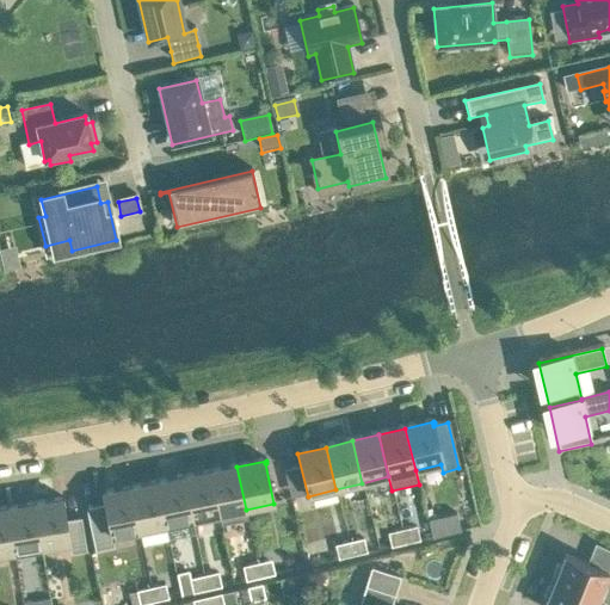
[(236,467),(210,473),(219,516),(246,510),(236,467)]
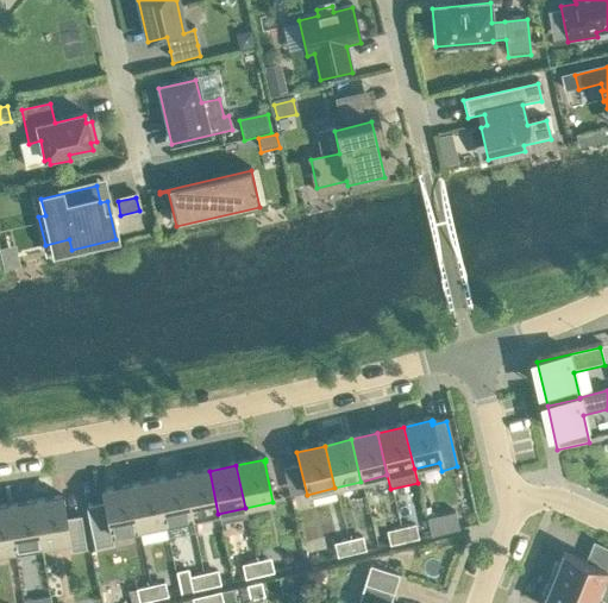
[(210,471),(183,477),(192,519),(218,514),(210,471)]
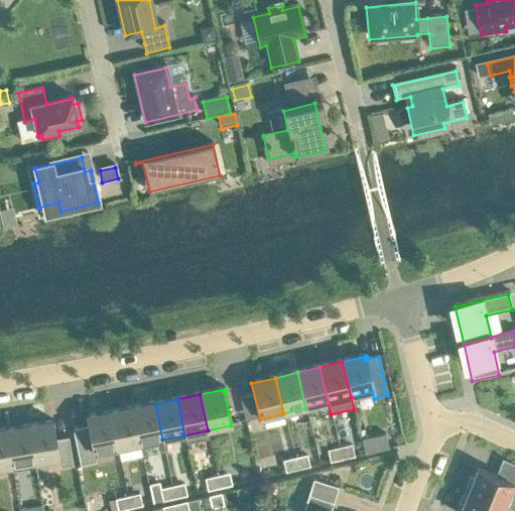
[(162,439),(155,404),(132,408),(140,444),(142,459),(165,454),(162,439)]
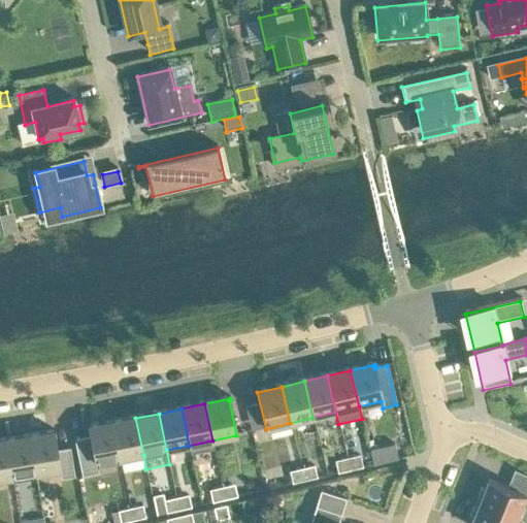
[(135,418),(112,423),(120,459),(143,455),(135,418)]
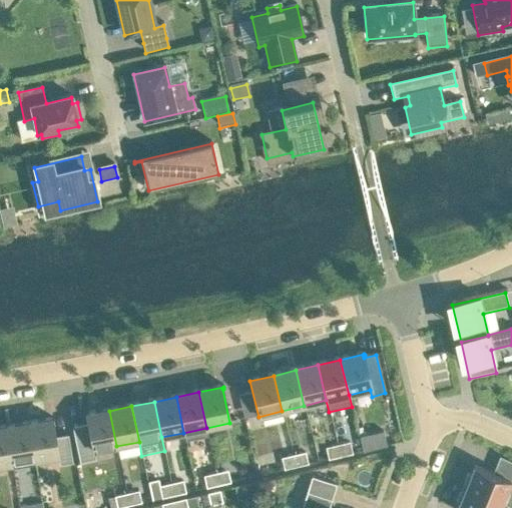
[(116,446),(109,411),(86,415),(88,425),(72,429),(79,464),(95,461),(93,451),(116,446)]
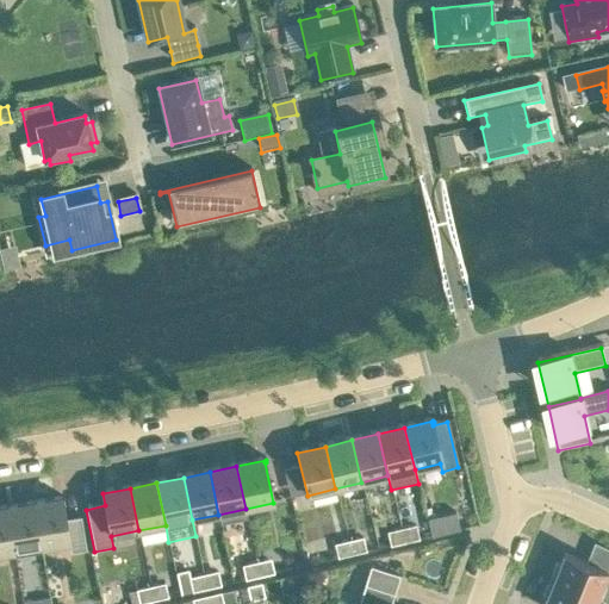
[(63,500),(33,505),(41,547),(68,543),(70,555),(86,553),(81,520),(66,522),(62,502),(63,502),(63,500)]
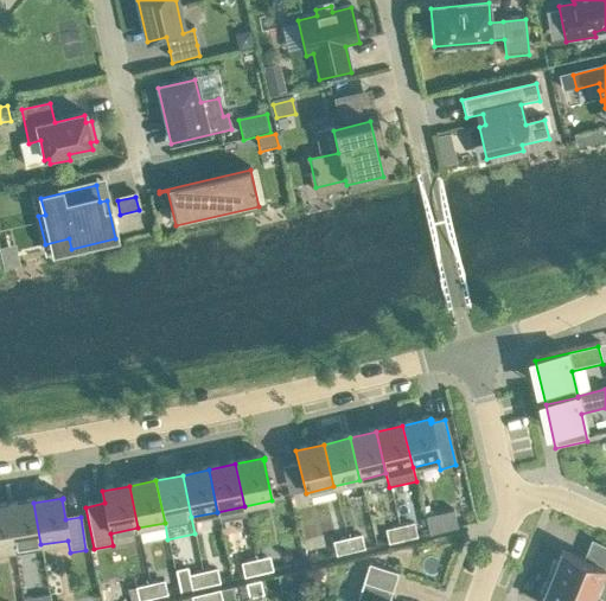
[(33,503),(7,506),(14,549),(40,544),(33,503)]
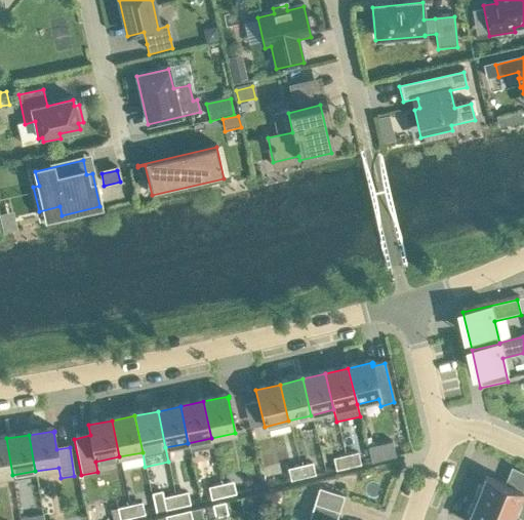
[(6,438),(0,439),(0,477),(12,475),(6,438)]
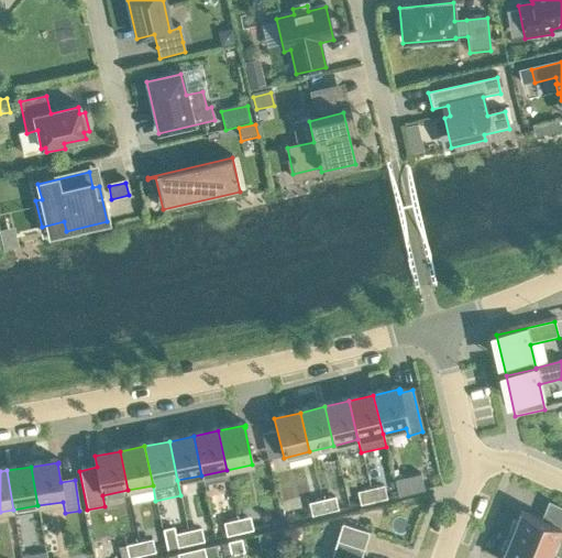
[(421,476),(395,482),(399,498),(425,492),(421,476)]
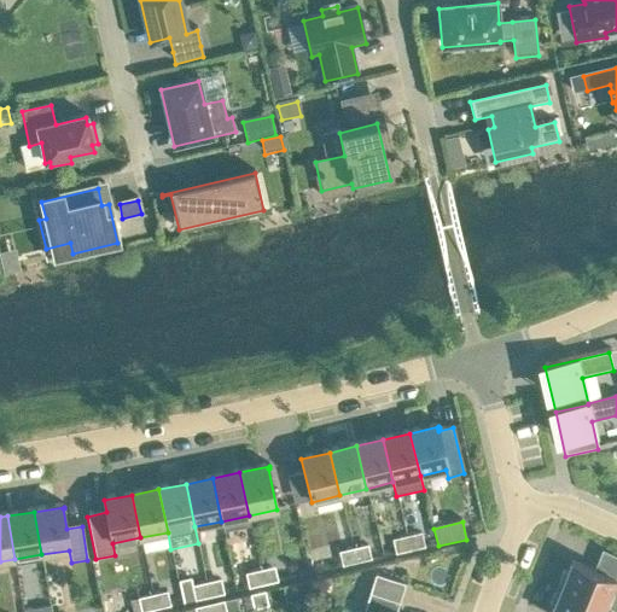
[(418,536),(407,538),(411,553),(420,551),(418,536)]
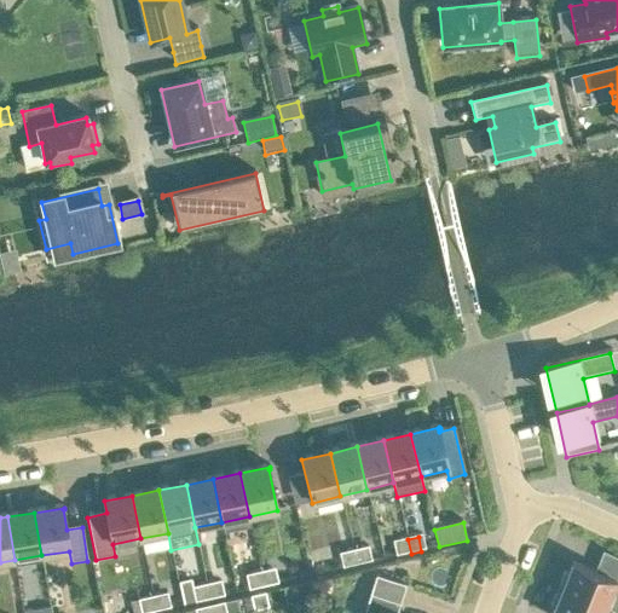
[(411,554),(408,539),(397,542),(400,556),(411,554)]
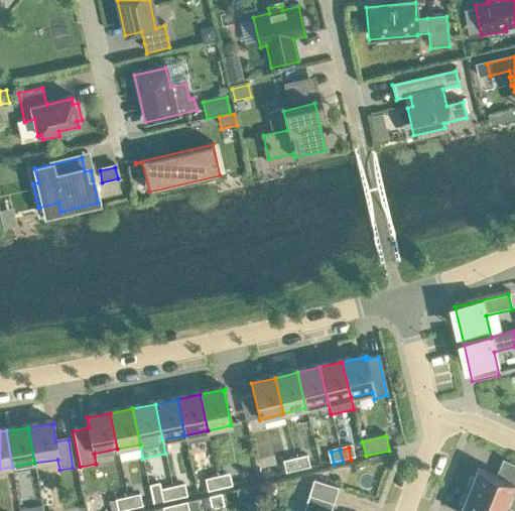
[(303,458),(294,460),(297,472),(306,470),(303,458)]
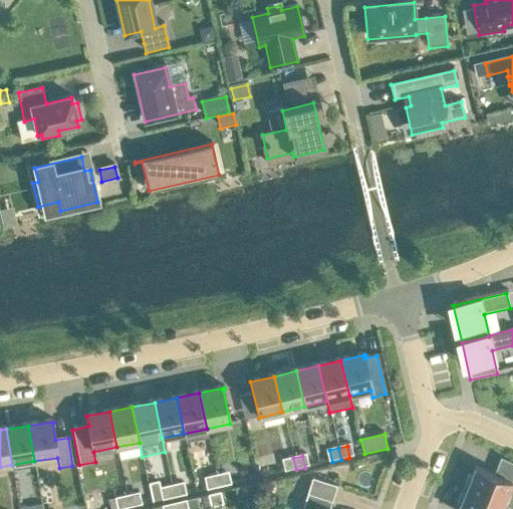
[(296,470),(293,458),(285,460),(287,472),(296,470)]
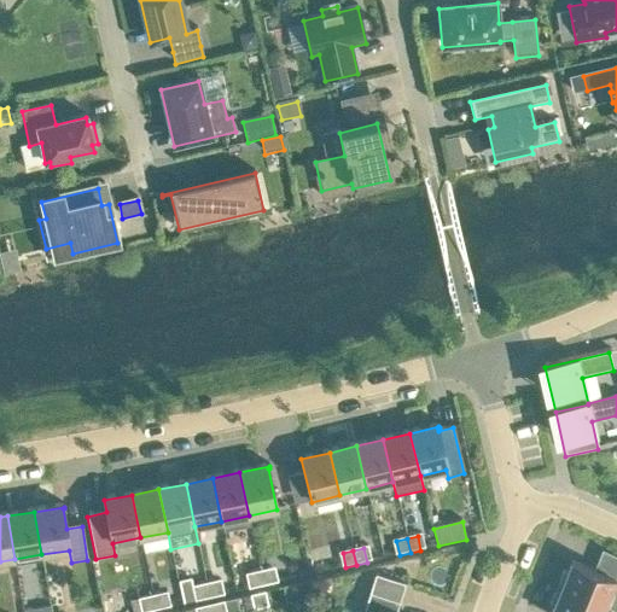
[(616,559),(612,557),(604,576),(571,564),(566,576),(563,573),(556,589),(603,608),(607,611),(616,611),(616,559)]
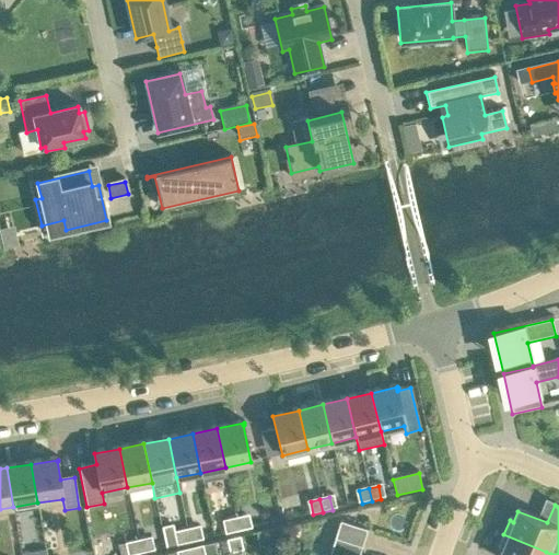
[(245,517),(235,519),(239,532),(248,530),(245,517)]
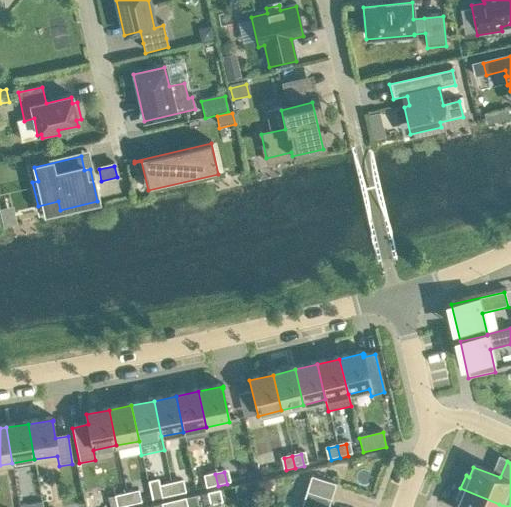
[(218,486),(215,474),(206,476),(209,488),(218,486)]
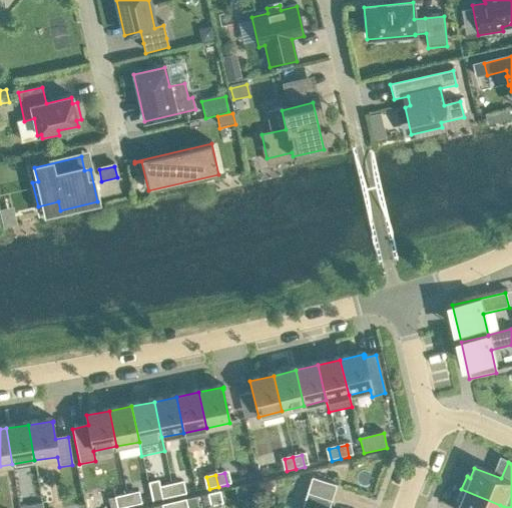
[(312,478),(302,507),(329,507),(336,486),(312,478)]
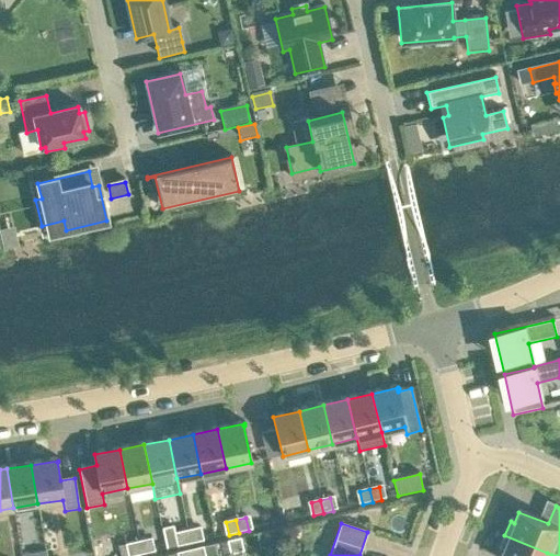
[(196,529),(187,531),(190,544),(200,542),(196,529)]
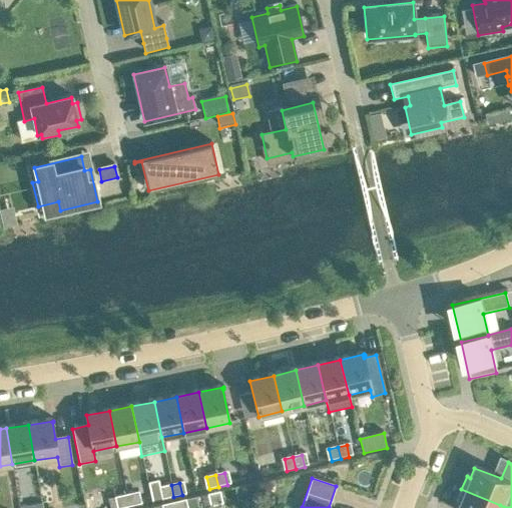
[(173,497),(171,485),(162,487),(164,499),(173,497)]
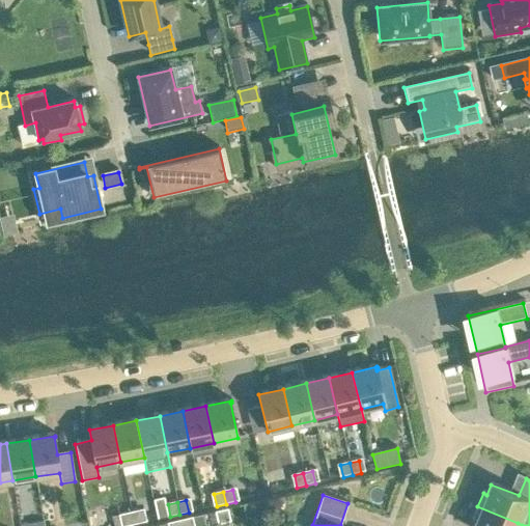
[(517,525),(518,523),(477,506),(472,520),(475,522),(474,525),(517,525)]
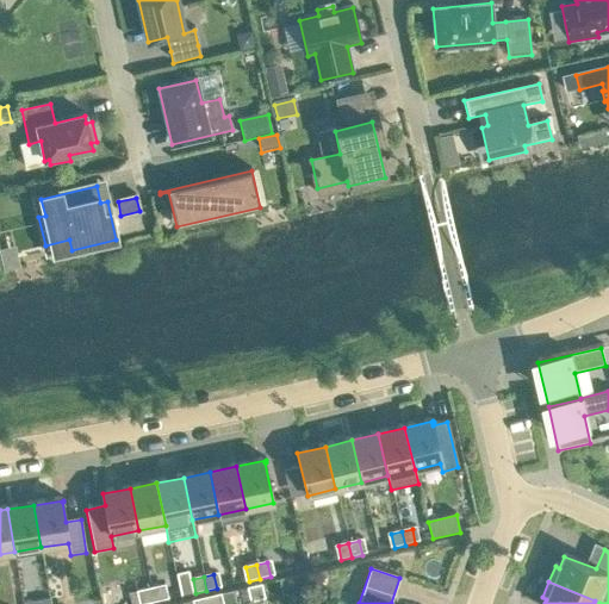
[(161,586),(150,590),(154,603),(165,601),(161,586)]
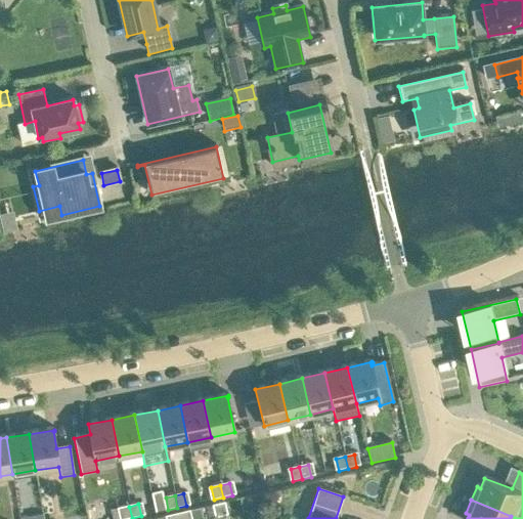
[(215,506),(218,518),(227,516),(224,504),(215,506)]
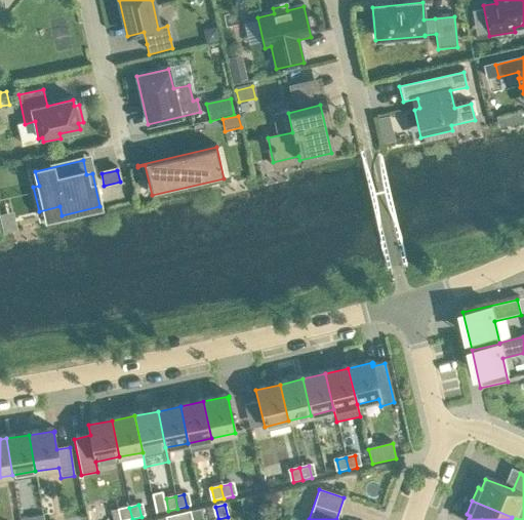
[(132,519),(129,508),(120,510),(122,519),(132,519)]
